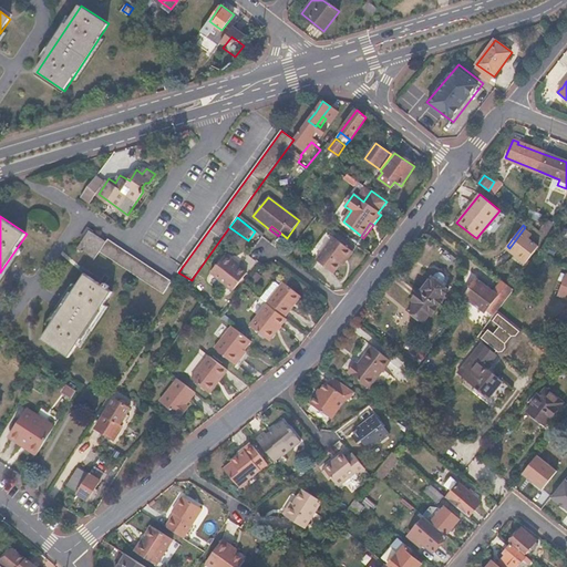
[(533,233),(525,227),(509,248),(517,254),(515,256),(525,263),(538,245),(529,238),(533,233)]
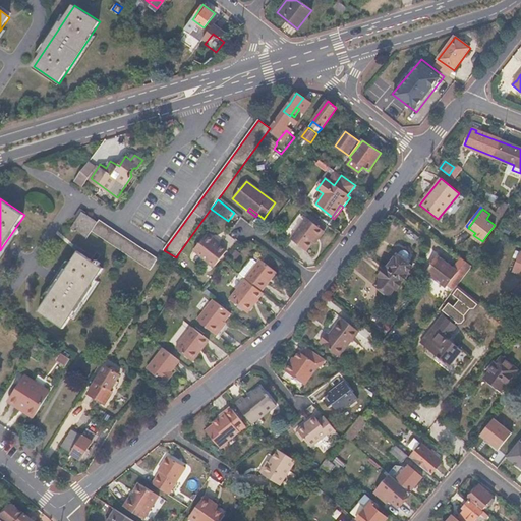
[(93,232),(98,222),(82,212),(72,229),(88,239),(93,232)]
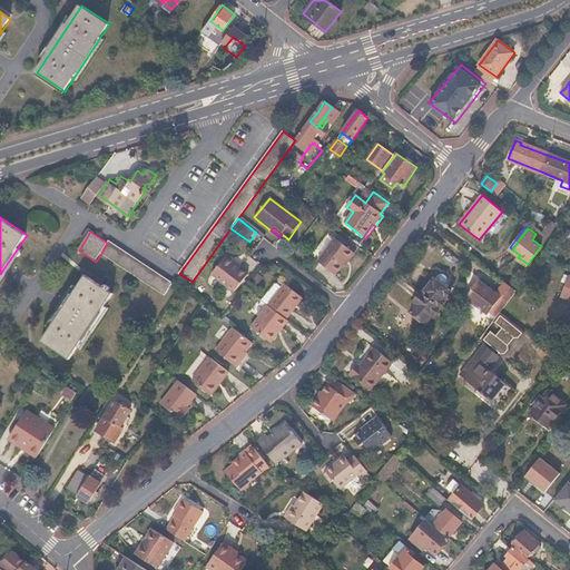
[(107,243),(101,254),(165,295),(173,282),(109,239),(107,243)]
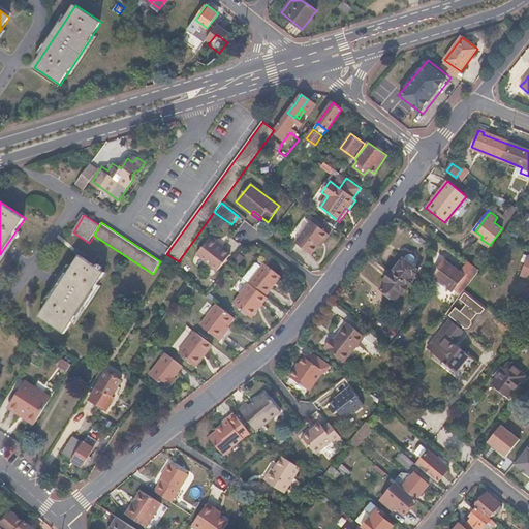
[(331,236),(313,222),(297,243),(312,255),(318,247),(322,241),(324,243),(331,236)]
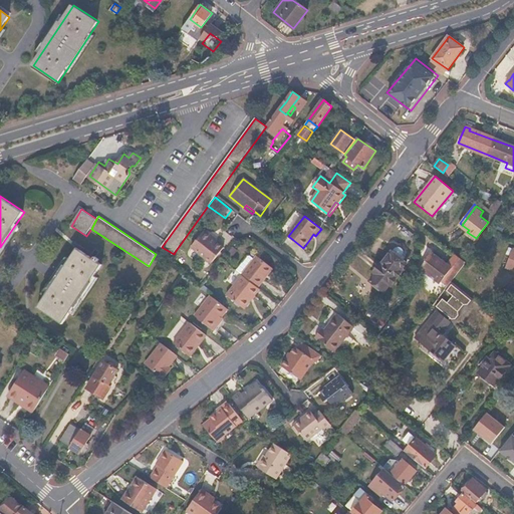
[(206,231),(204,232),(218,243),(219,241),(206,231)]
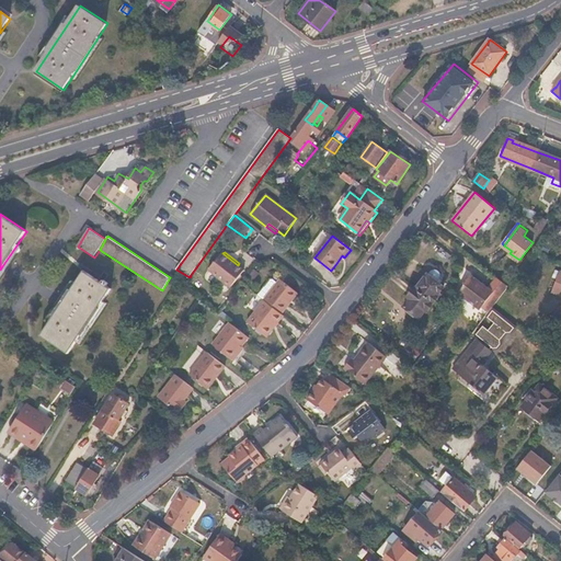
[(238,265),(222,253),(209,270),(231,287),(244,271),(238,265)]
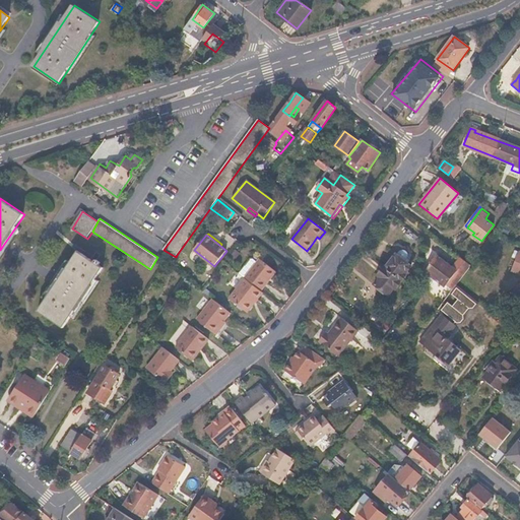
[(510,245),(495,239),(492,247),(507,253),(510,245)]
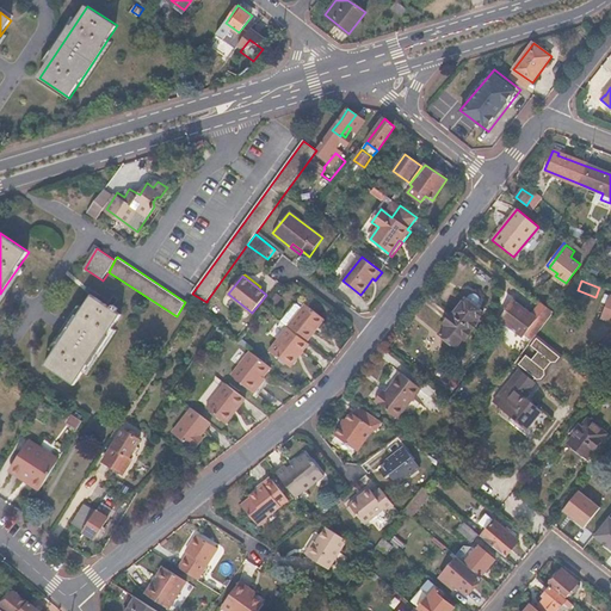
[(124,312),(96,291),(71,328),(48,363),(76,383),(124,312)]
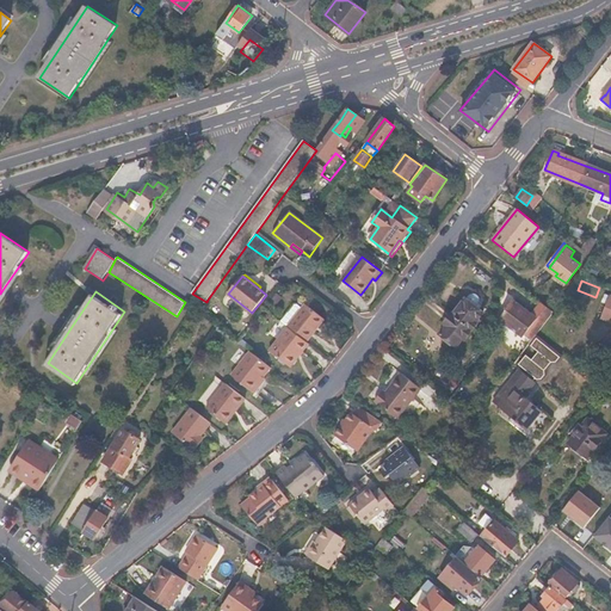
[(276,307),(282,298),(276,294),(270,302),(276,307)]
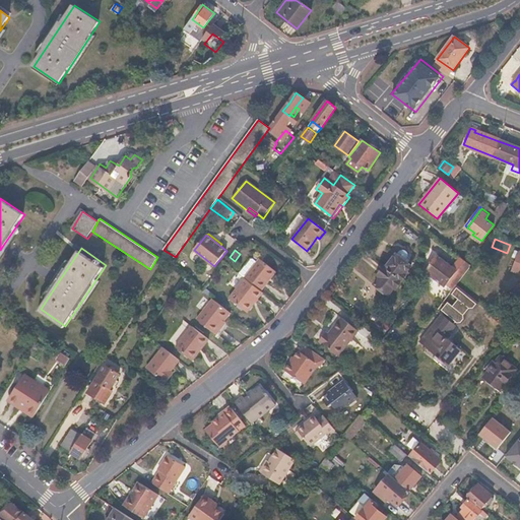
[(401,250),(399,251),(387,267),(403,280),(406,275),(405,274),(411,266),(404,261),(406,258),(407,256),(407,253),(406,252),(405,251),(404,250),(401,250)]
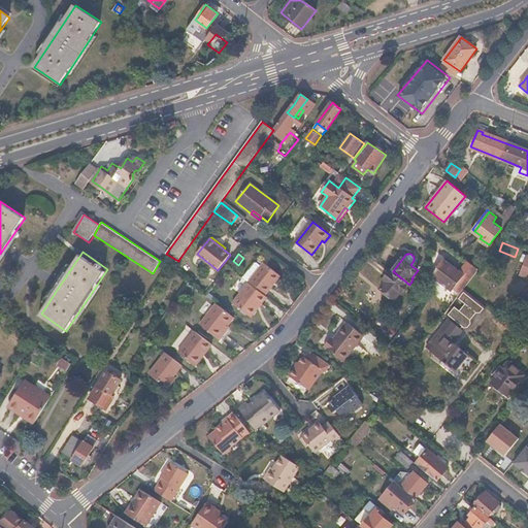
[(451,263),(444,258),(438,267),(439,267),(432,276),(437,281),(451,263)]
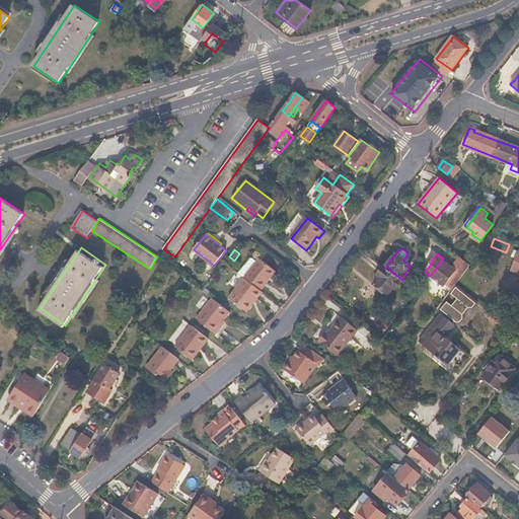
[(443,258),(430,276),(445,288),(447,285),(453,290),(456,285),(471,266),(460,256),(453,267),(443,258)]
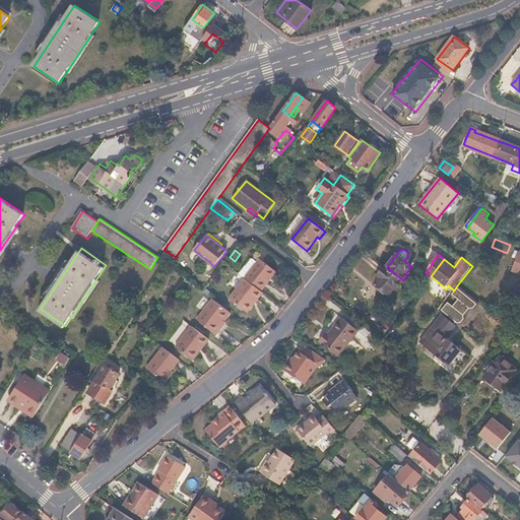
[(240,274),(246,279),(258,264),(253,260),(251,260),(240,274)]
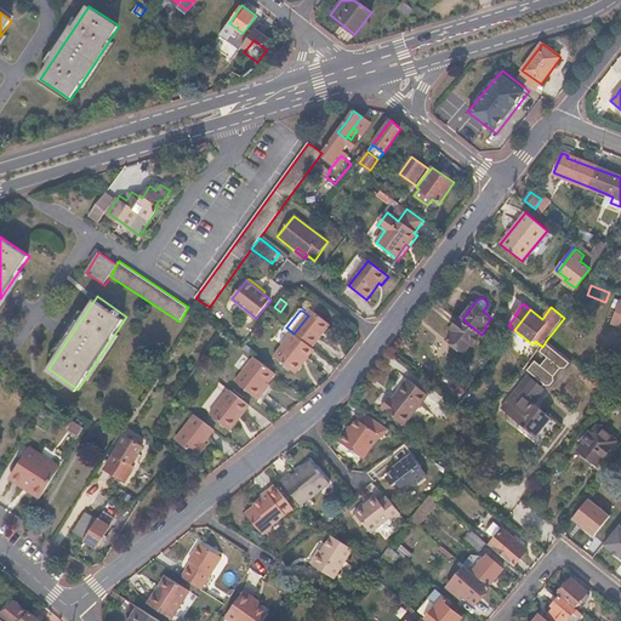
[(328,324),(311,311),(308,315),(294,334),(312,349),(320,339),(318,336),(328,324)]
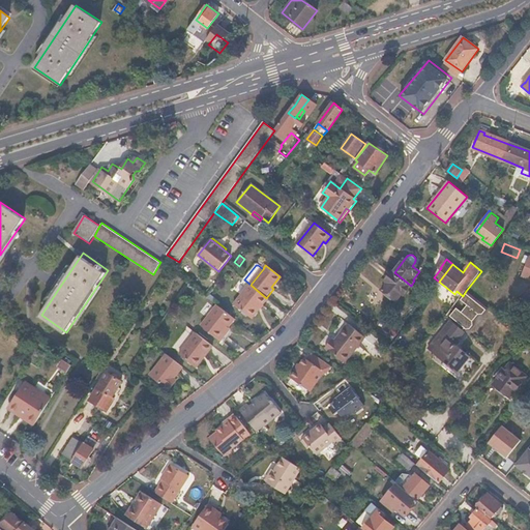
[(385,281),(387,282),(381,289),(389,295),(392,297),(395,300),(401,293),(404,294),(411,286),(394,272),(393,271),(385,281)]
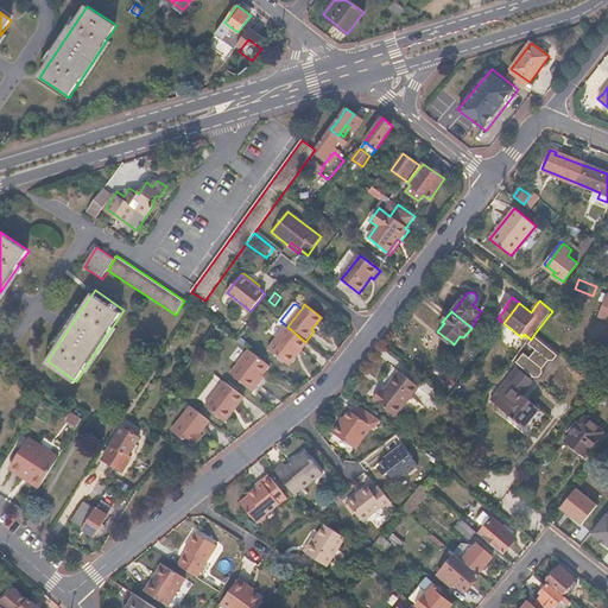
[(323,320),(321,317),(311,329),(314,331),(323,320)]
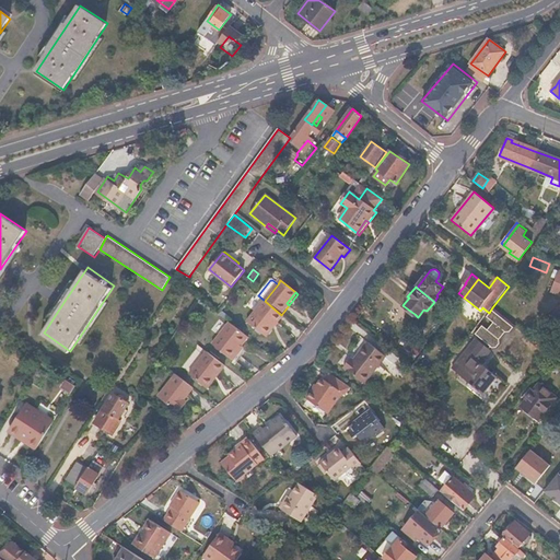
[(281,315),(265,301),(248,322),(267,338),(273,329),(272,328),(277,324),(284,316),(281,315)]
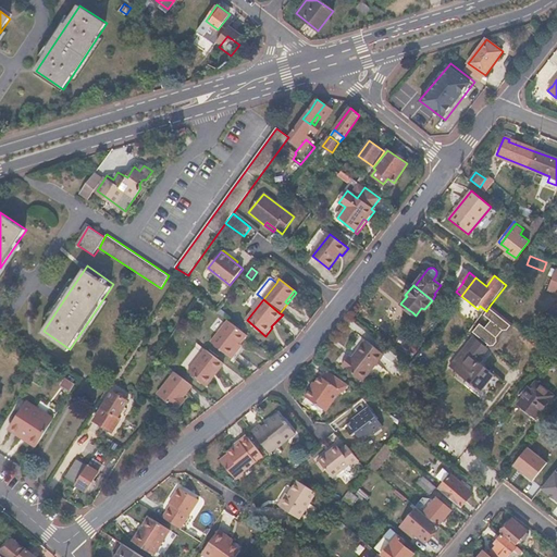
[(460,374),(462,372),(470,380),(469,381),(481,391),(494,374),(478,361),(473,358),(477,351),(482,356),(487,349),(490,346),(491,347),(495,347),(498,343),(497,338),(503,331),(507,331),(512,324),(490,306),(486,311),(483,314),(492,322),(486,330),(481,325),(474,334),(483,341),(481,344),(475,339),(453,368),(459,373),(460,374)]
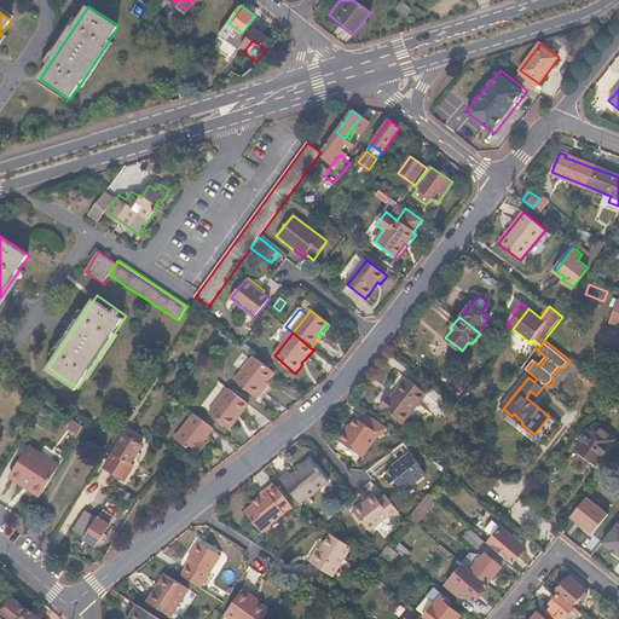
[(276,374),(255,358),(236,382),(260,400),(271,387),(267,385),(271,380),(276,374)]
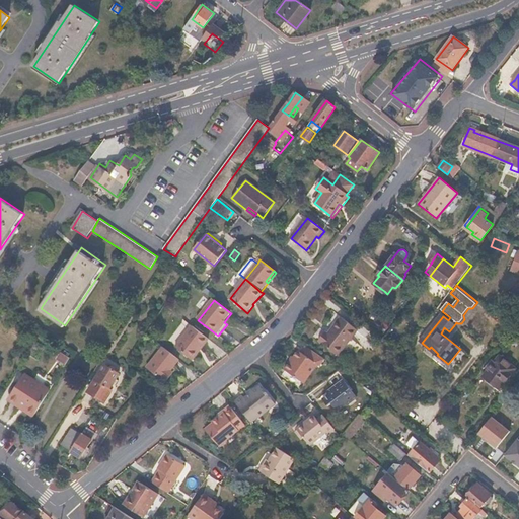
[(326,332),(323,330),(317,339),(338,354),(357,329),(340,315),(326,332)]
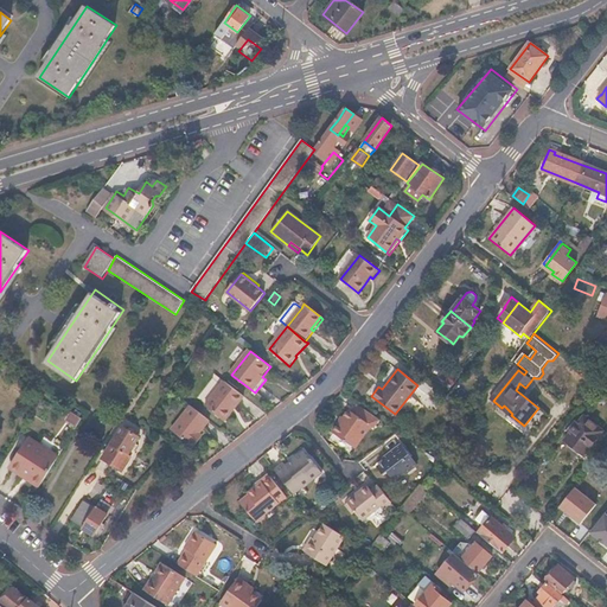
[(243,396),(224,381),(205,404),(222,419),(234,403),(237,404),(243,396)]
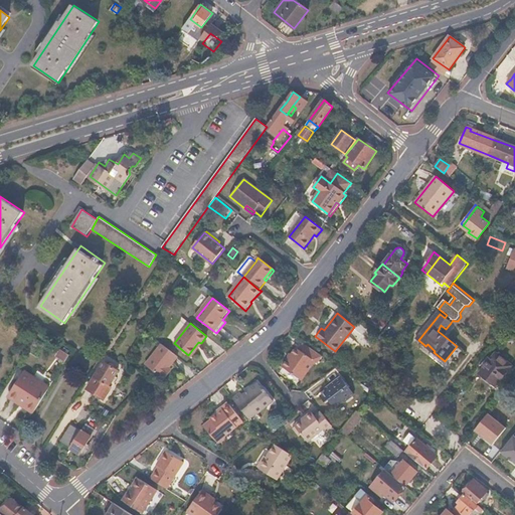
[(446,329),(441,325),(438,331),(442,334),(446,329)]
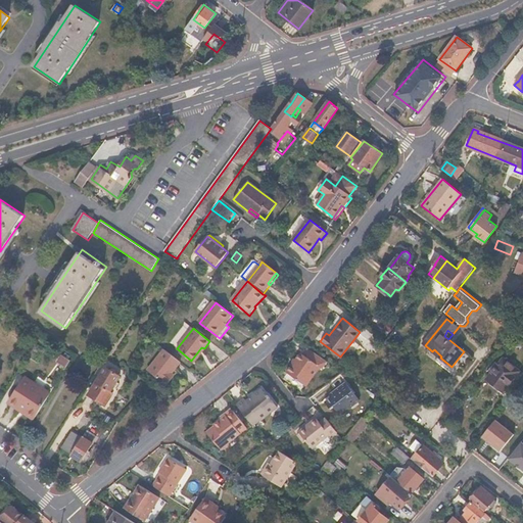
[(204,348),(201,347),(191,361),(193,363),(204,348)]
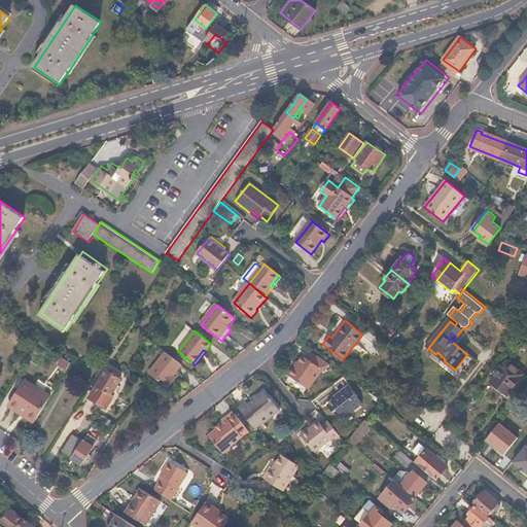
[(308,357),(305,355),(291,375),(310,388),(324,370),(327,372),(332,364),(313,350),(308,357)]
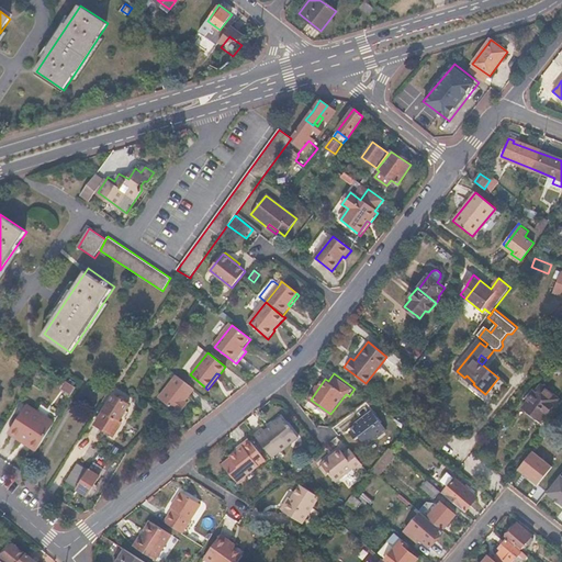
[(192,389),(175,375),(157,397),(175,412),(176,411),(179,413),(183,406),(181,404),(183,401),(192,389)]
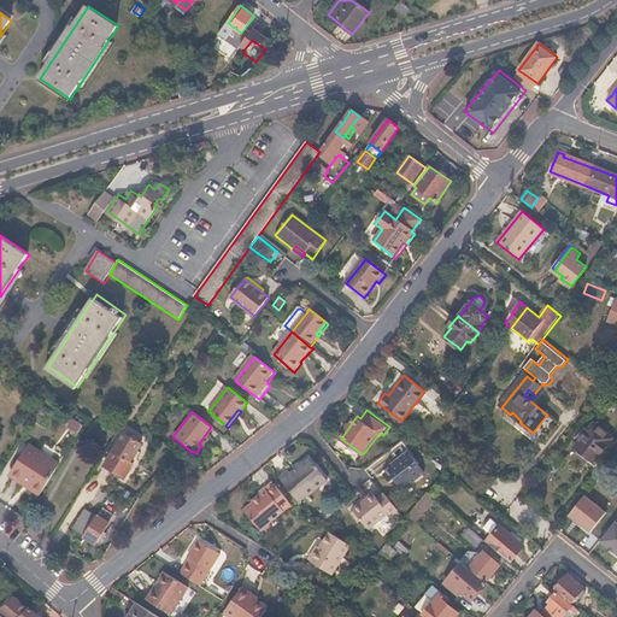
[(512,412),(510,415),(519,422),(521,421),(512,412)]
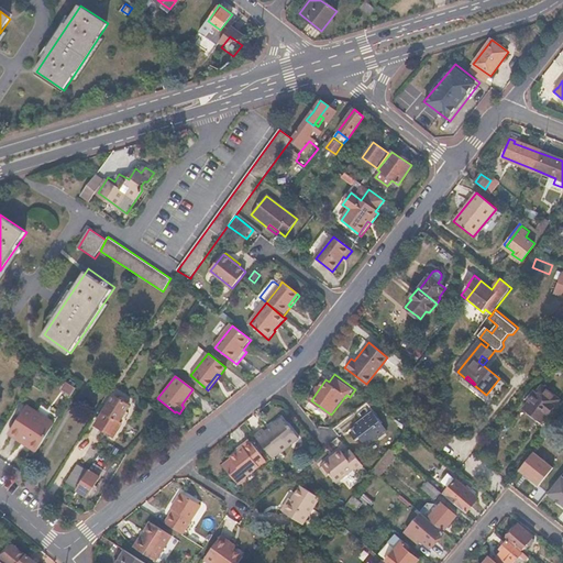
[(77,387),(67,382),(55,400),(65,406),(77,387)]
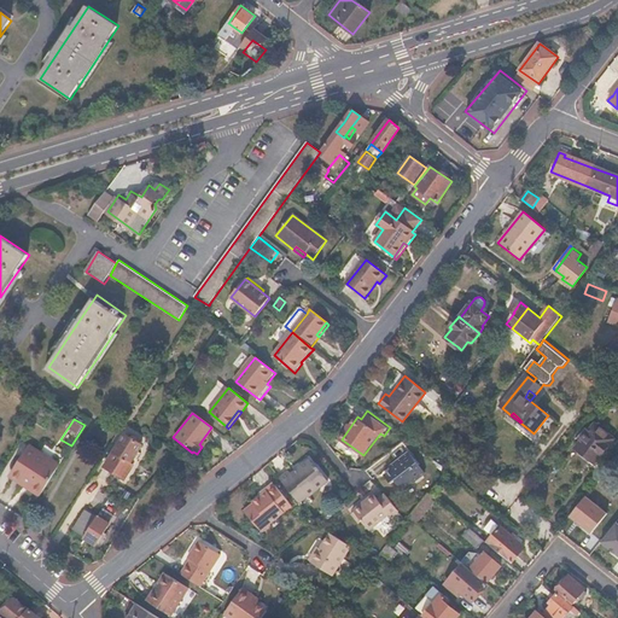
[(594,424),(573,448),(578,452),(576,453),(588,462),(589,461),(594,464),(595,464),(612,442),(613,439),(594,424)]
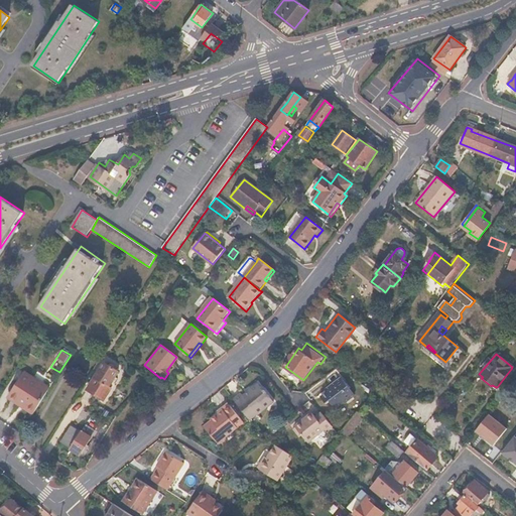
[(119,371),(105,362),(90,386),(107,397),(118,378),(115,377),(119,371)]
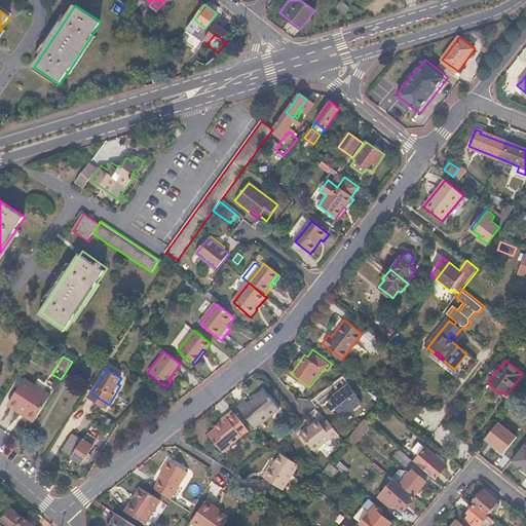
[(525,379),(521,376),(506,395),(511,398),(525,379)]
